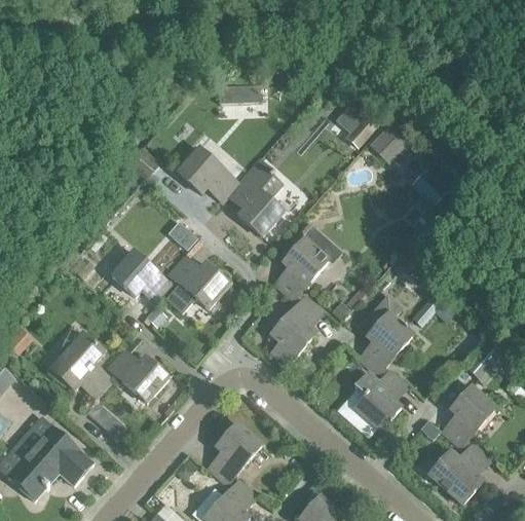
[(350,132),(345,138),(359,149),(381,124),(368,112),(350,132)]
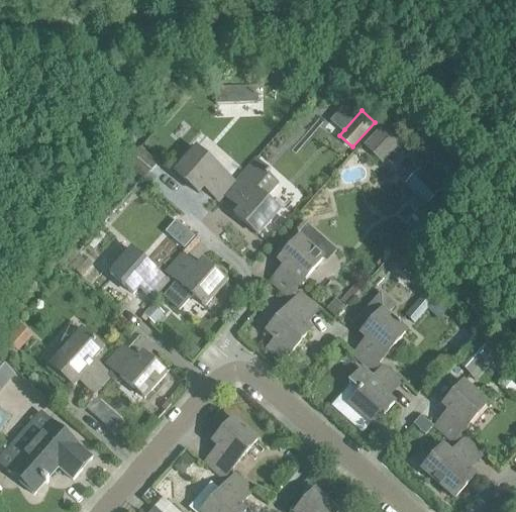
[(383,120),(363,141),(374,151),(393,130),(383,120)]
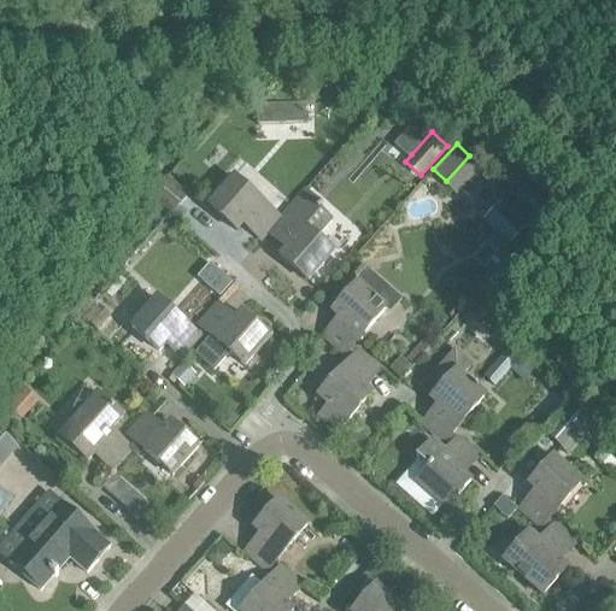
[(170,169),(148,192),(170,211),(180,201),(192,187),(170,169)]
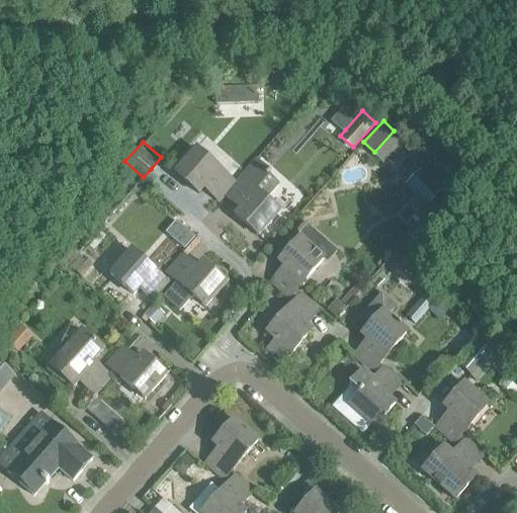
[(220,197),(225,191),(235,179),(196,145),(175,169),(198,189),(203,183),(220,197)]
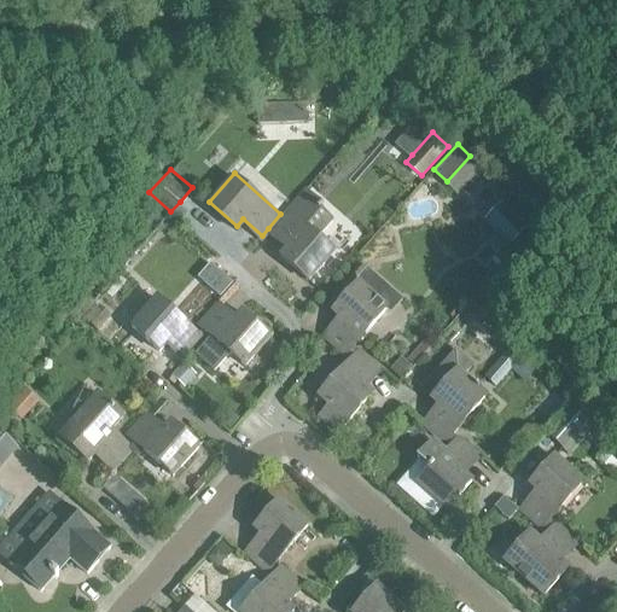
[(306,186),(280,214),(268,228),(286,244),(280,251),(308,277),(333,248),(318,233),(333,214),(321,203),(324,200),(306,186)]
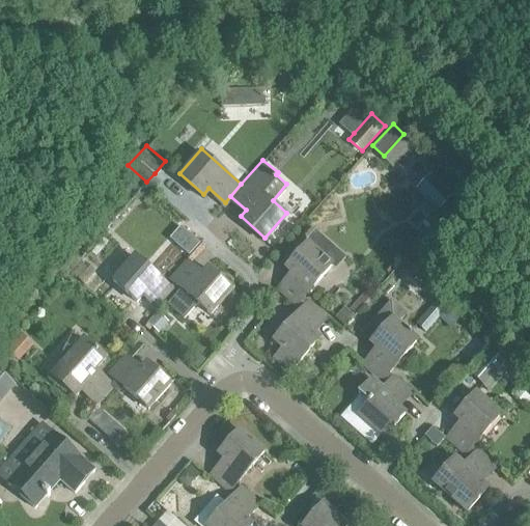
[(453,192),(431,171),(421,181),(435,194),(430,198),(439,206),(443,202),(453,192)]
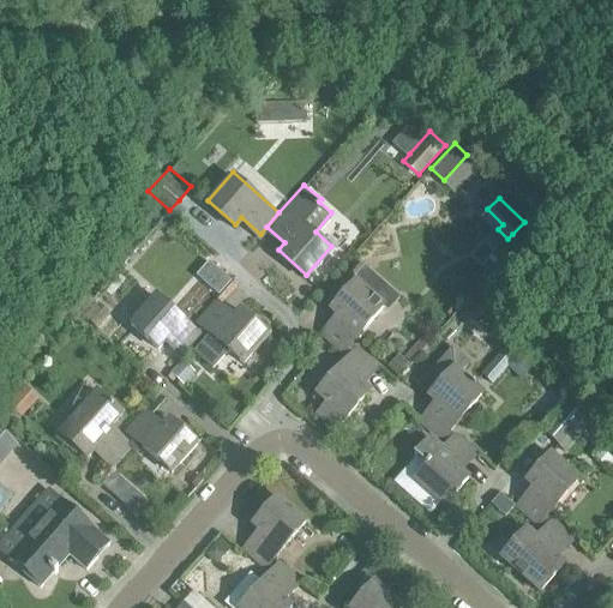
[(322,330),(343,349),(383,304),(388,307),(401,293),(364,260),(350,275),(354,278),(331,305),(338,311),(322,330)]
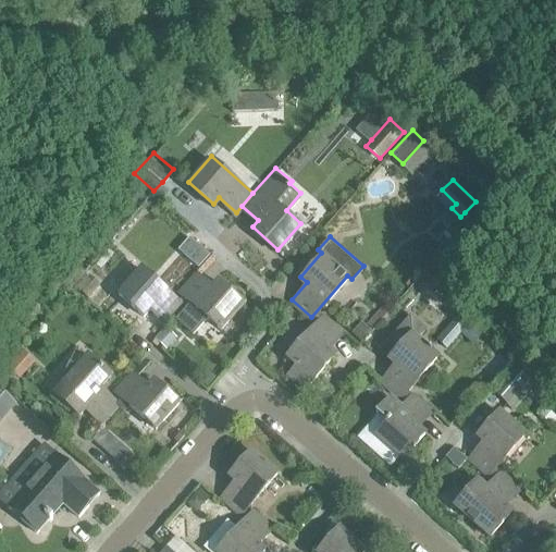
[(149,306),(167,321),(183,302),(141,265),(119,291),(144,313),(149,306)]
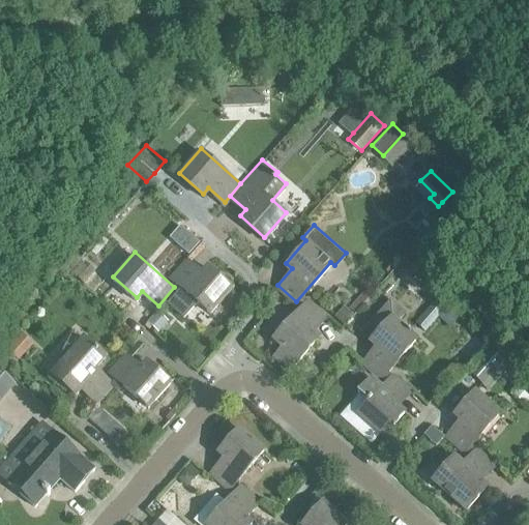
[(170,274),(210,310),(232,285),(207,264),(202,270),(186,256),(170,274)]
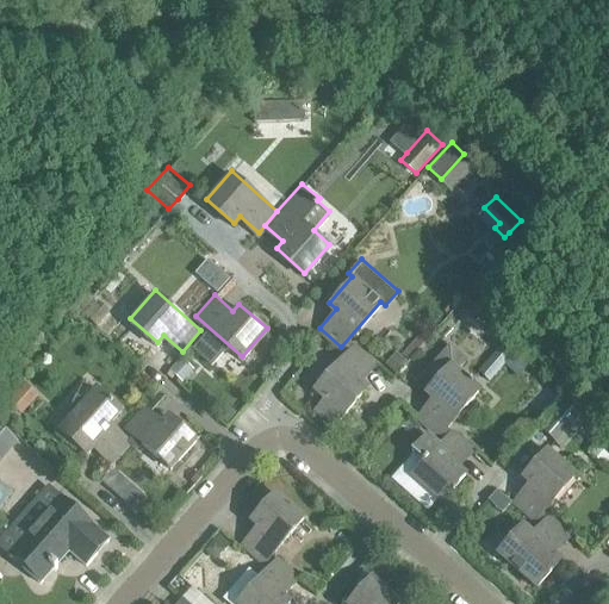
[(355,341),(315,387),(325,397),(316,406),(334,423),(367,384),(360,378),(377,360),(355,341)]
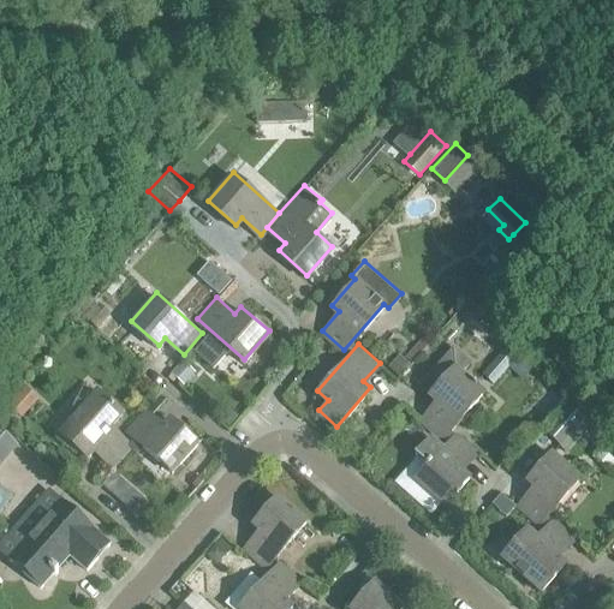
[(415,344),(405,354),(412,359),(421,350),(415,344)]
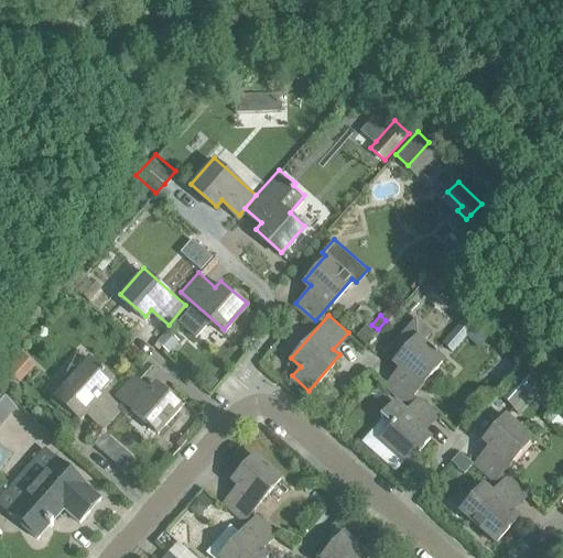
[(386,382),(405,400),(443,358),(434,349),(422,339),(430,329),(415,317),(394,341),(403,349),(394,360),(401,365),(386,382)]
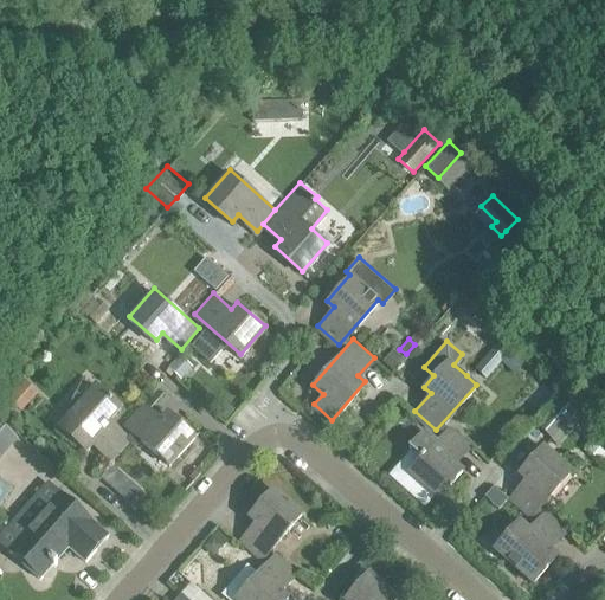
[(496,342),(467,375),(476,385),(506,350),(496,342)]
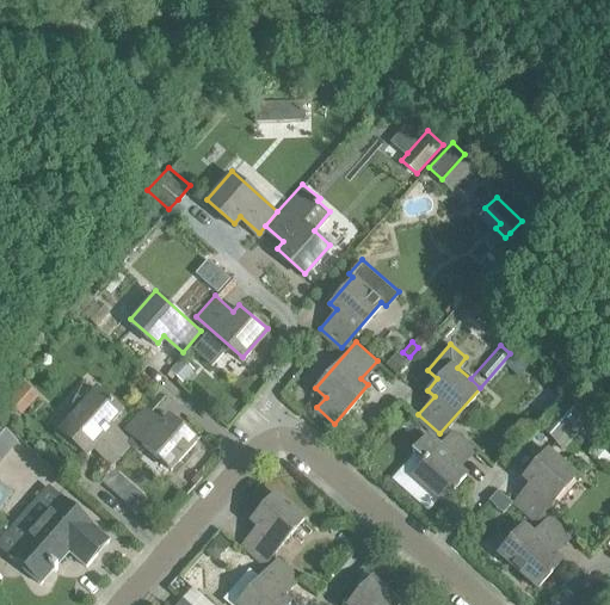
[(270,346),(263,355),(271,360),(278,353),(270,346)]
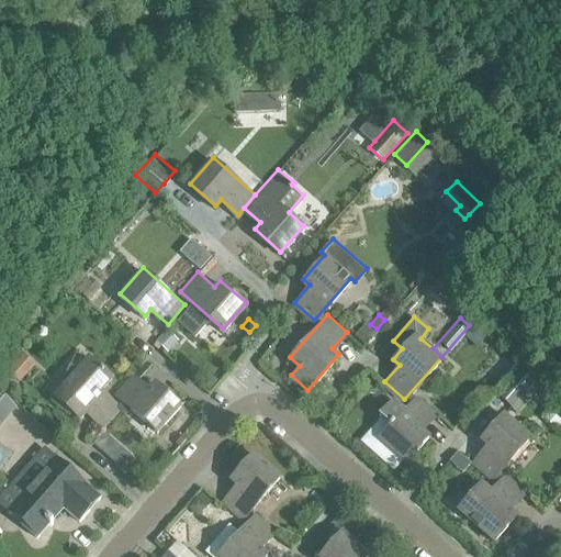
[(366,321),(356,332),(366,341),(376,330),(366,321)]
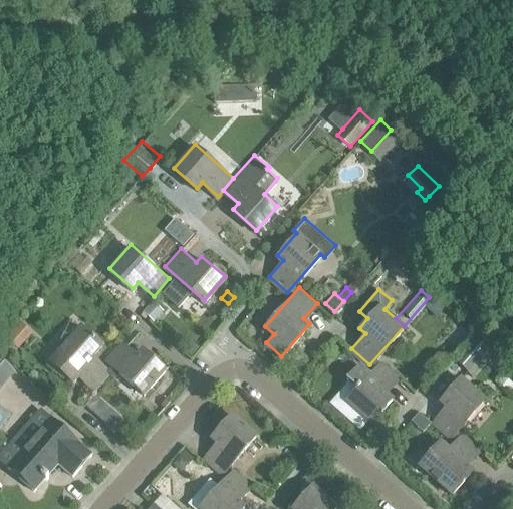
[(153,298),(144,309),(151,316),(160,305),(153,298)]
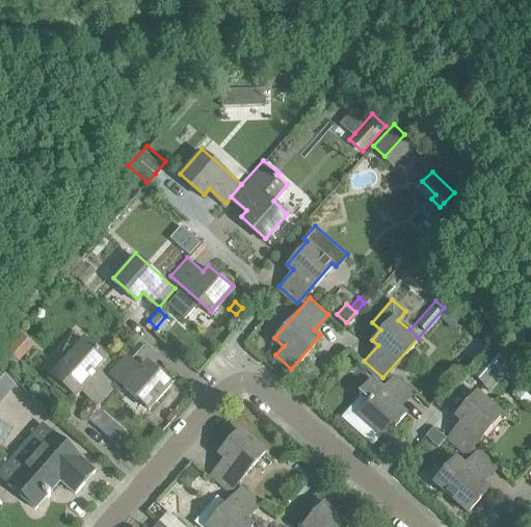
[(21,330),(7,345),(19,357),(33,340),(21,330)]
